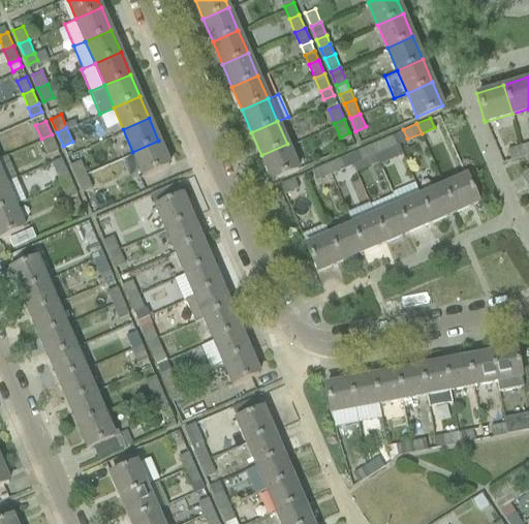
[(52,134),(41,139),(48,152),(57,148),(52,134)]
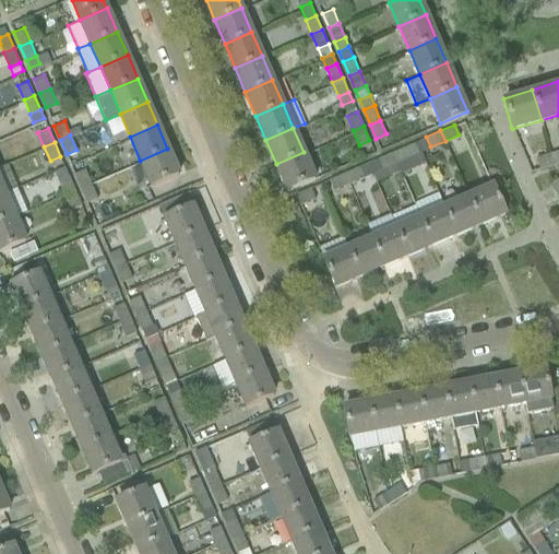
[(406,145),(392,151),(396,162),(411,155),(406,145)]
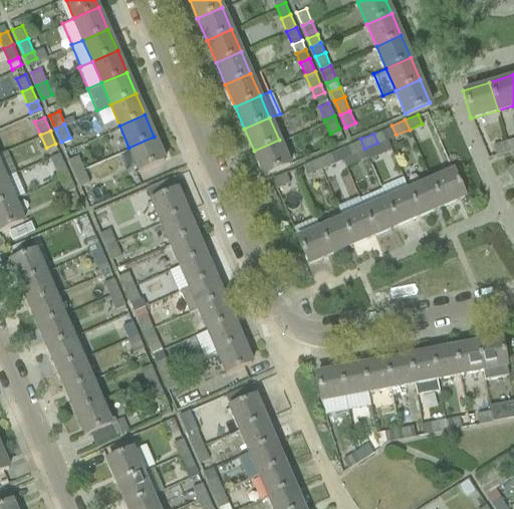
[(154,137),(129,148),(139,170),(164,159),(154,137)]
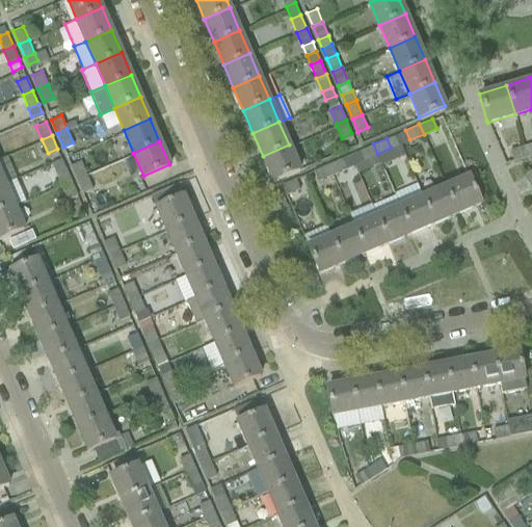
[(360,150),(350,154),(357,170),(369,165),(366,158),(377,154),(373,143),(362,149),(360,150)]
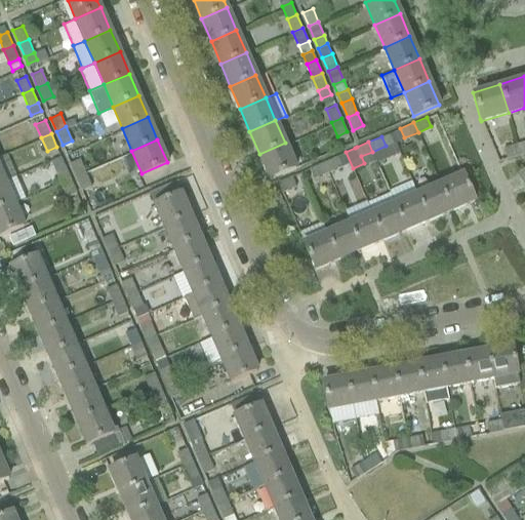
[(285,143),(259,154),(269,176),(294,166),(285,143)]
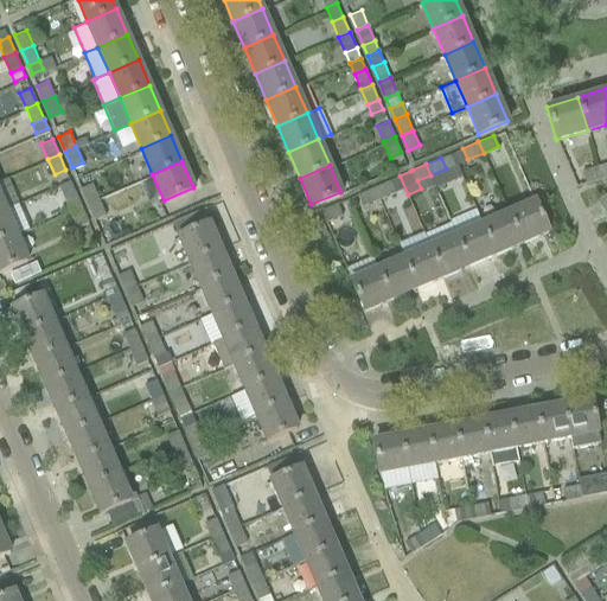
[(601,177),(598,165),(582,170),(586,181),(601,177)]
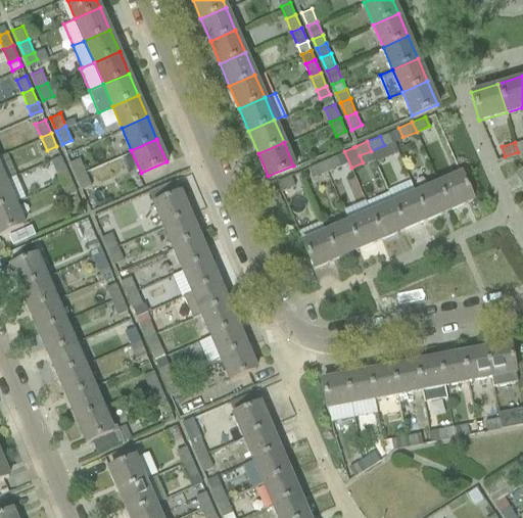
[(335,155),(322,160),(326,171),(339,165),(335,155)]
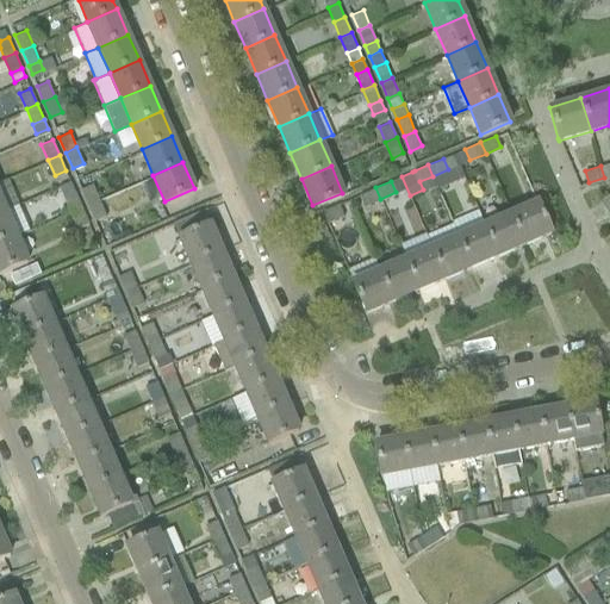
[(81,187),(87,203),(99,198),(92,182),(81,187)]
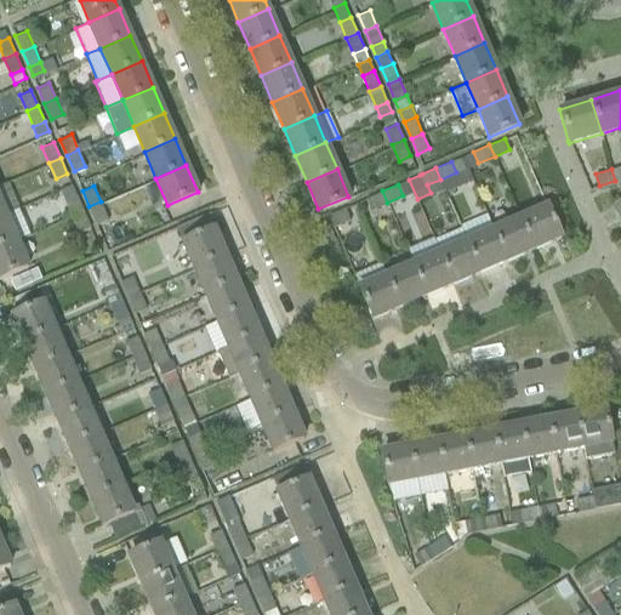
[(387,203),(382,191),(366,198),(371,210),(387,203)]
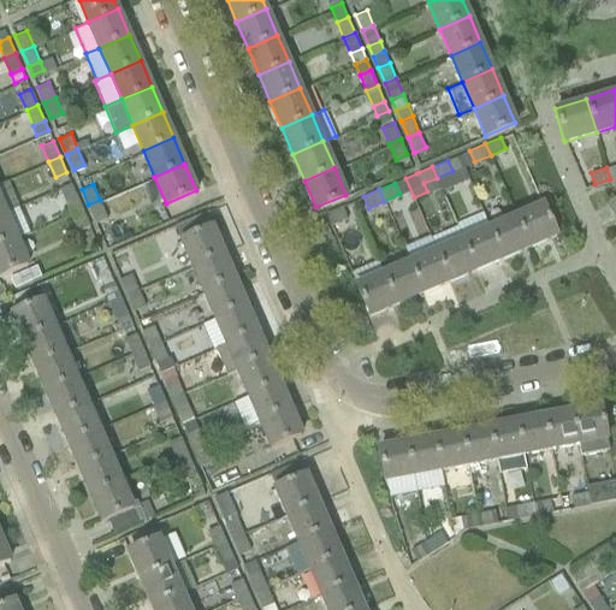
[(64,197),(70,213),(82,207),(75,191),(64,197)]
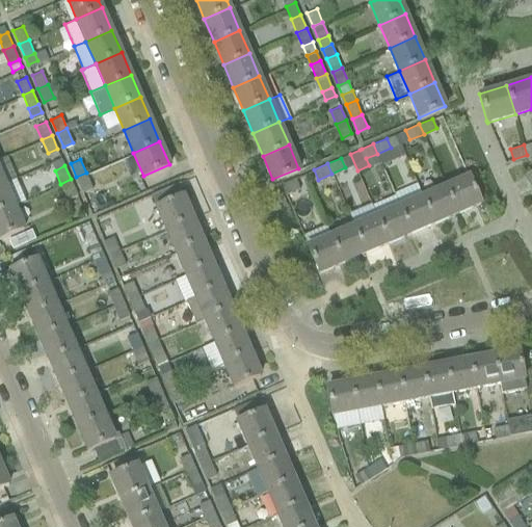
[(86,173),(76,177),(82,191),(91,186),(86,173)]
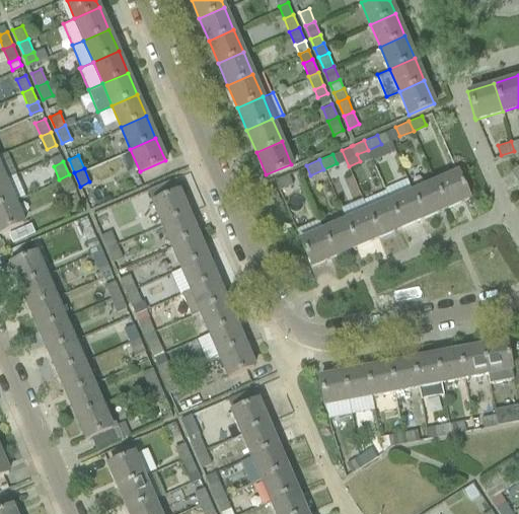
[(457,171),(435,180),(446,206),(468,197),(457,171)]
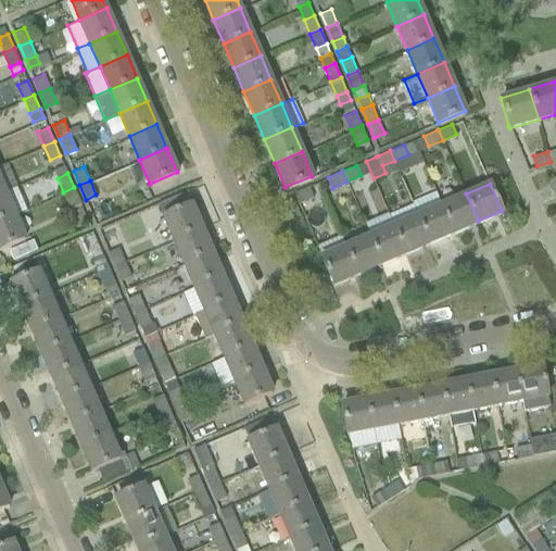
[(294,191),(299,201),(313,195),(308,185),(294,191)]
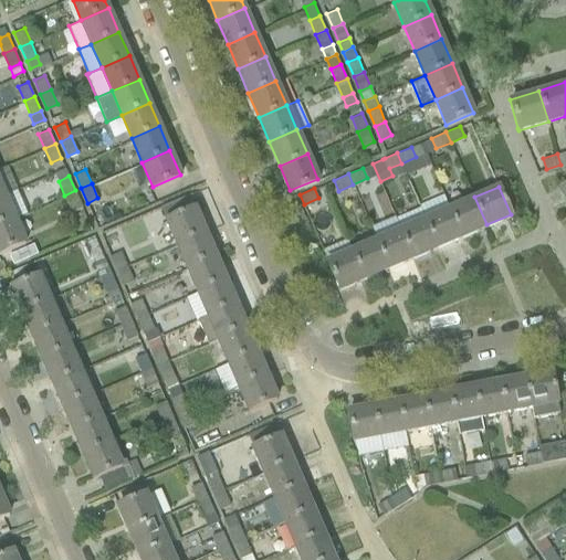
[(75,190),(64,196),(71,210),(82,205),(75,190)]
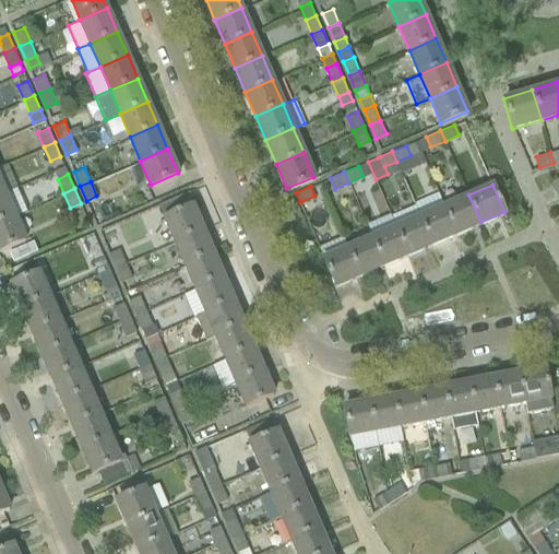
[(0,192),(0,220),(14,214),(4,191),(0,192)]
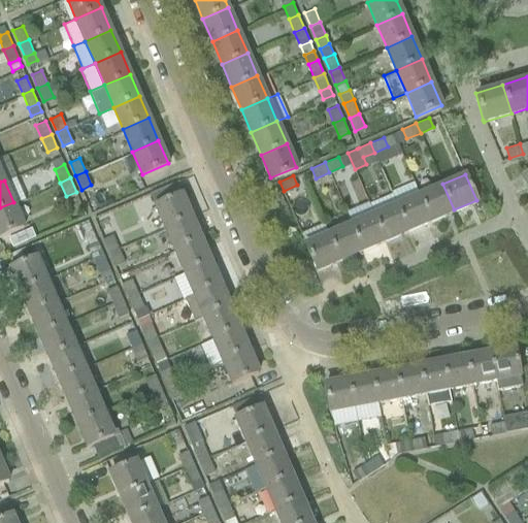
[(414,181),(391,190),(392,192),(397,204),(408,229),(431,220),(420,194),(414,181)]
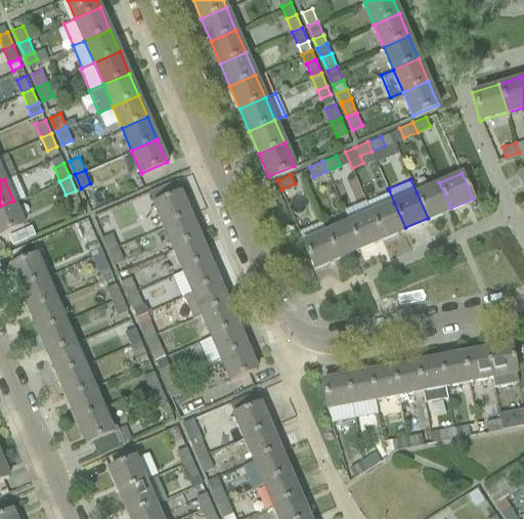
[(439,182),(417,192),(428,218),(450,208),(439,182)]
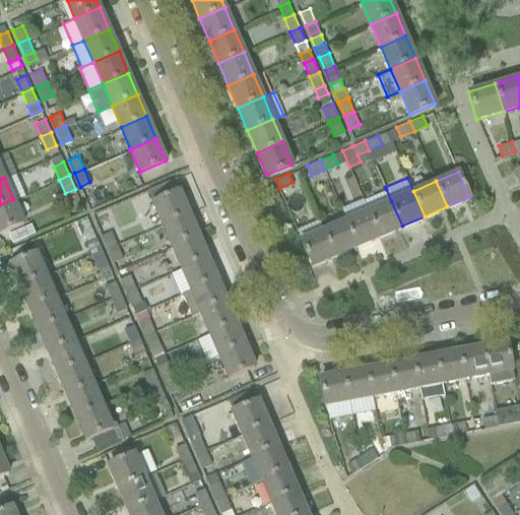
[(386,189),(364,198),(369,210),(380,236),(402,226),(391,201),(386,189)]
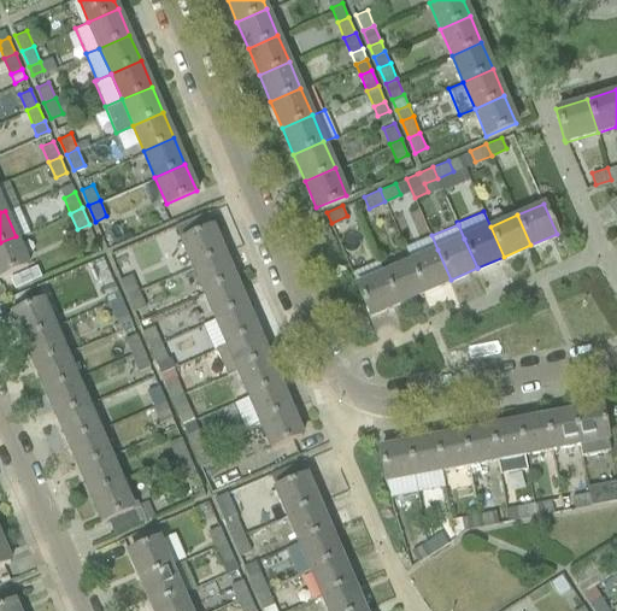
[(182,239),(193,265),(223,252),(211,225),(182,239)]
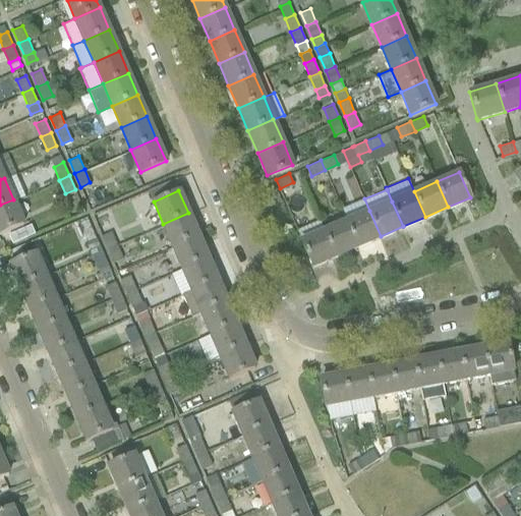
[(13,199),(0,205),(0,231),(22,222),(13,199)]
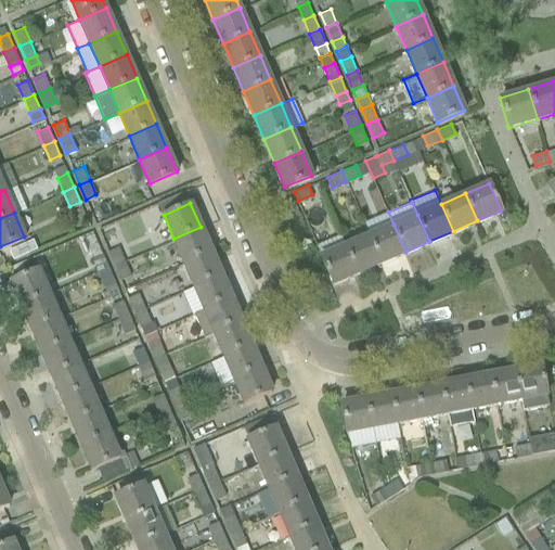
[(394,225),(370,235),(382,263),(405,252),(394,225)]
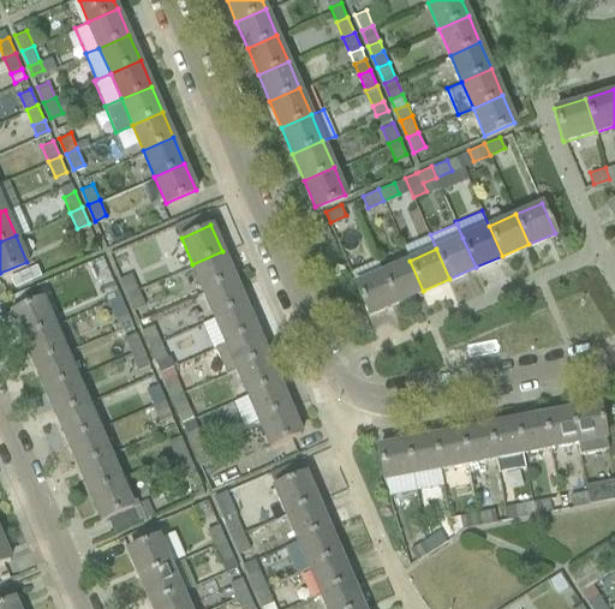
[(192,264),(203,290),(233,276),(222,251),(192,264)]
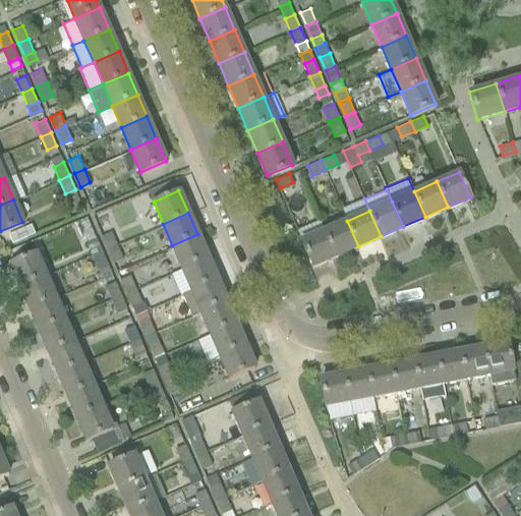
[(320,219),(296,228),(301,240),(312,266),(336,255),(325,230),(320,219)]
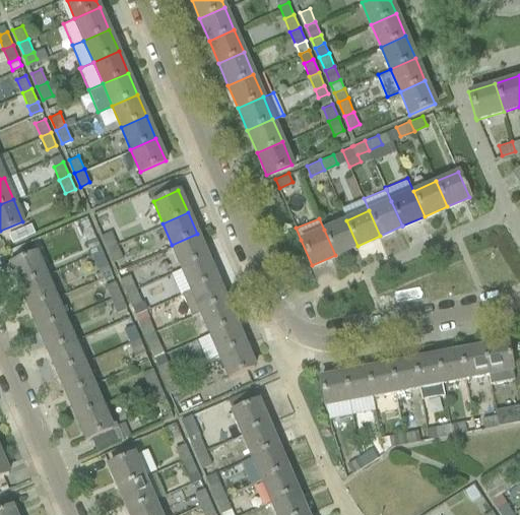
[(346,220),(324,230),(335,255),(358,246),(346,220)]
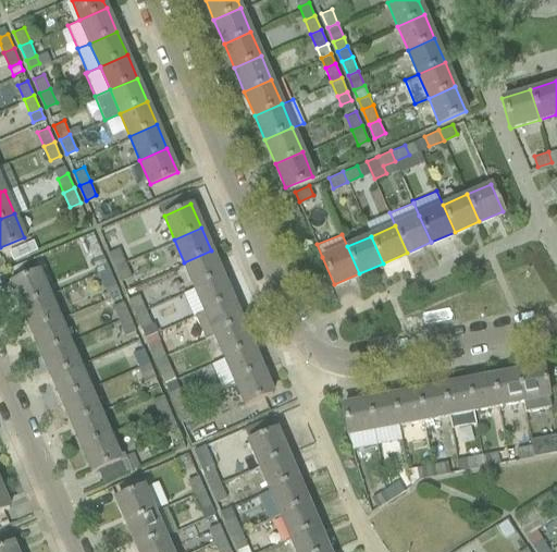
[(33,238),(8,248),(12,258),(37,248),(33,238)]
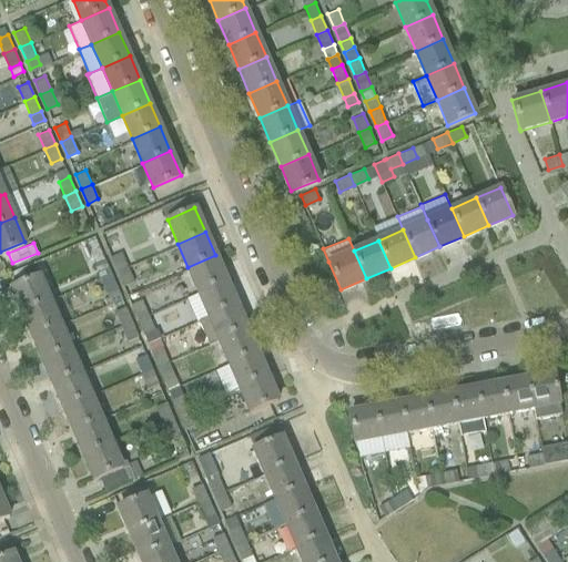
[(110,255),(117,269),(128,265),(121,251),(110,255)]
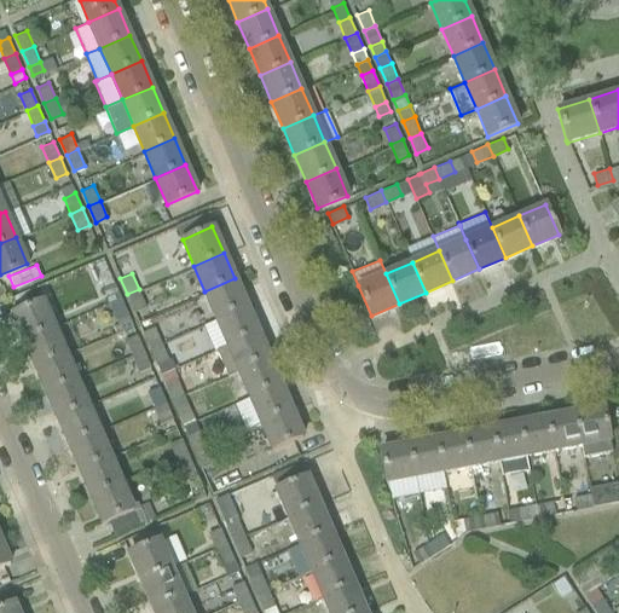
[(204,291),(217,317),(246,305),(235,278),(204,291)]
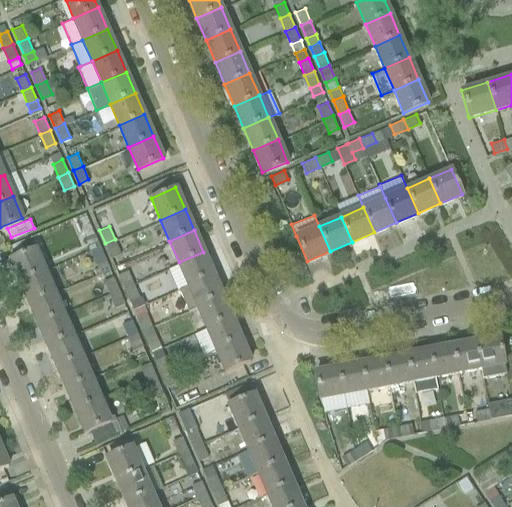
[(84,237),(90,250),(100,246),(94,233),(84,237)]
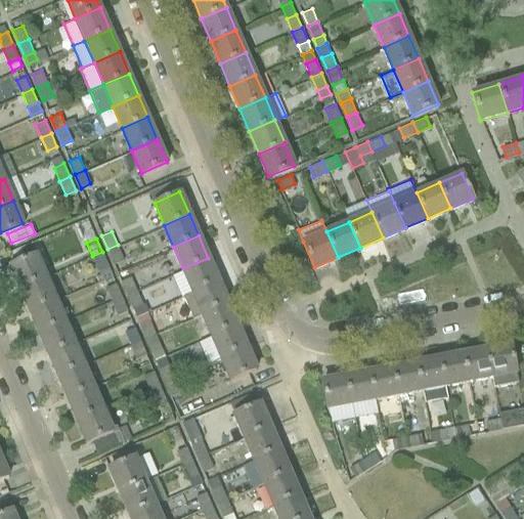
[(118,245),(107,249),(114,262),(123,258),(118,245)]
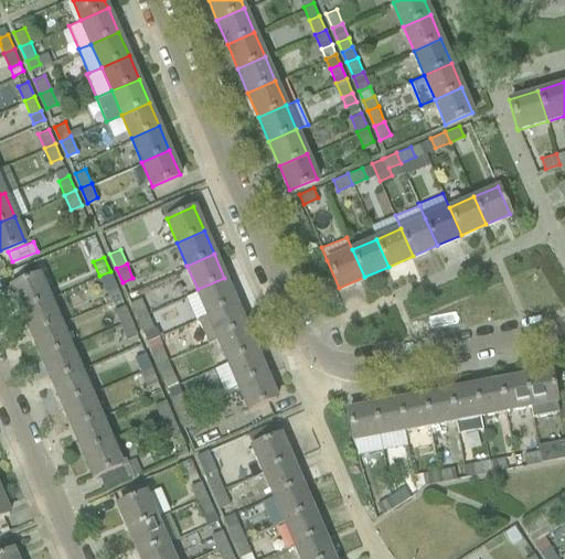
[(110,271),(99,276),(106,290),(116,286),(110,271)]
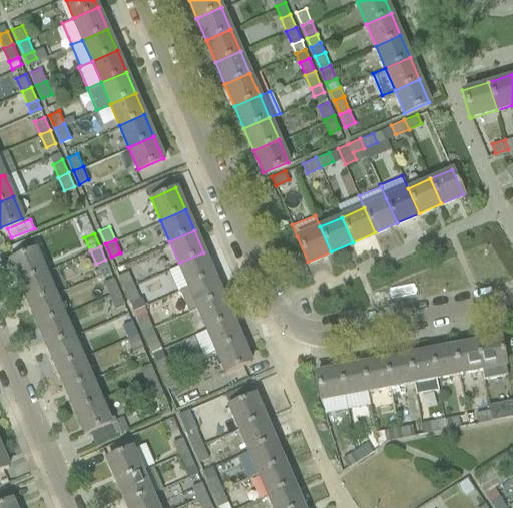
[(15,257),(10,259),(20,281),(45,271),(35,248),(15,257)]
